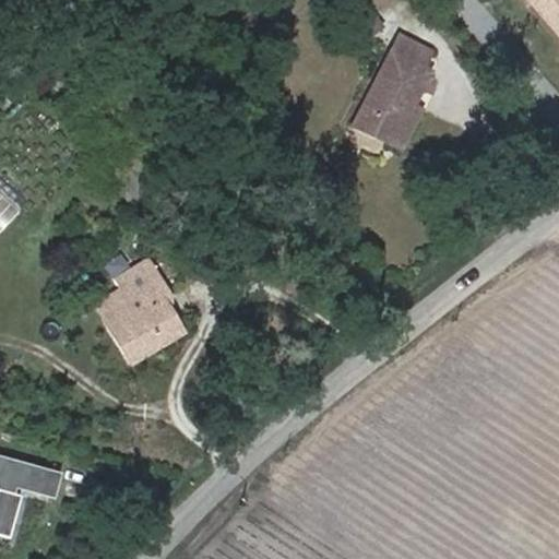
[(558,0),(528,0),(558,34),(558,0)]
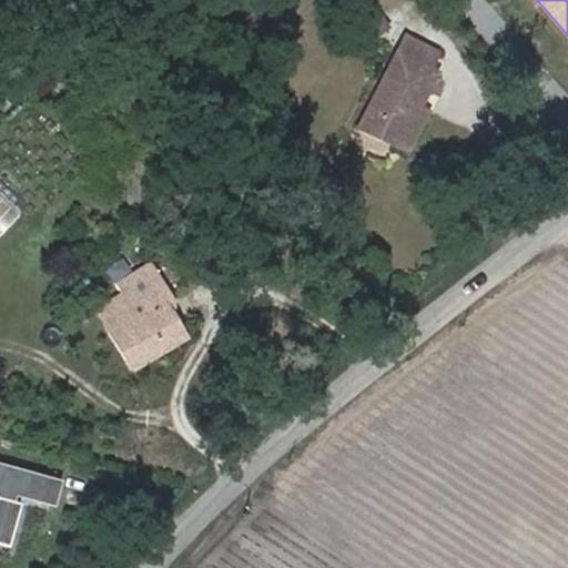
[(428,69),(436,53),(405,37),(366,112),(375,118),(367,132),(406,152),(424,118),(415,113),(418,108),(436,73),(428,69)]
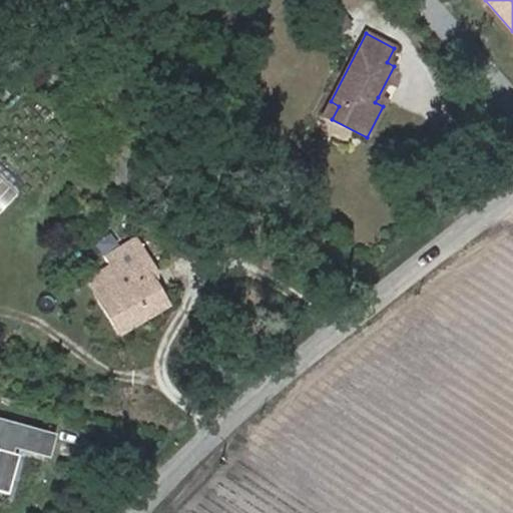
[(383,106),(386,100),(378,97),(375,102),(383,106)]
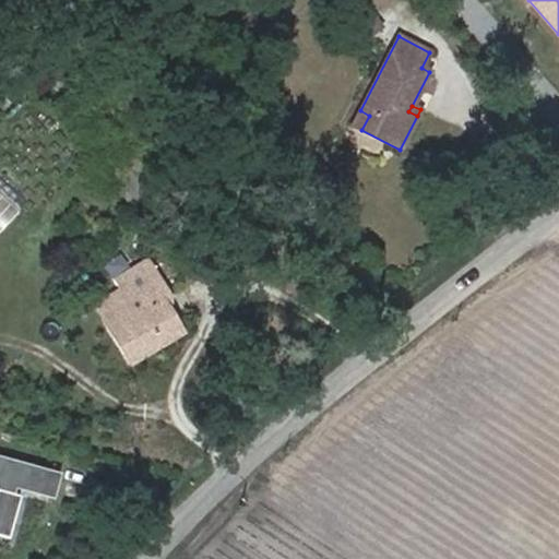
[(361,130),(369,116),(360,110),(353,125),(361,130)]
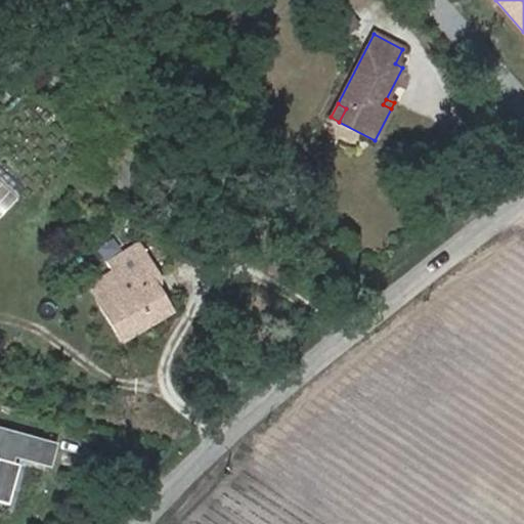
[(98,249),(106,262),(123,252),(115,239),(98,249)]
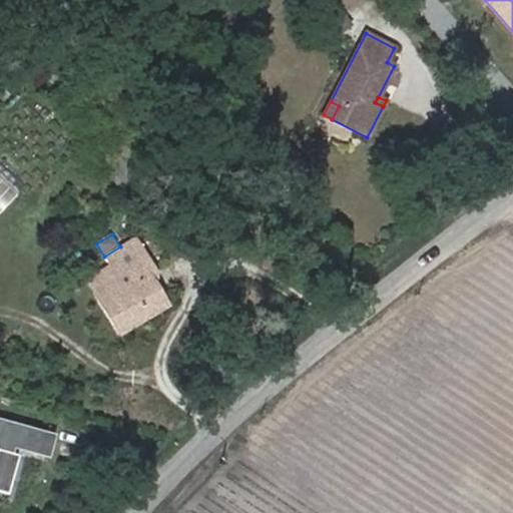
[(119,334),(166,306),(154,286),(152,288),(144,276),(153,270),(134,238),(120,246),(104,257),(109,266),(86,280),(119,334)]
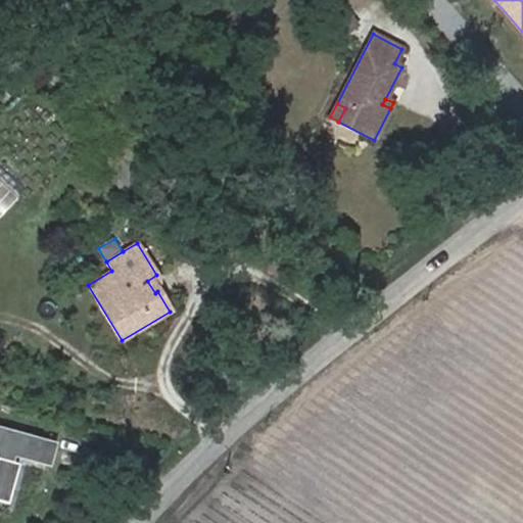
[(157,291),(156,275),(147,281),(155,293),(157,291)]
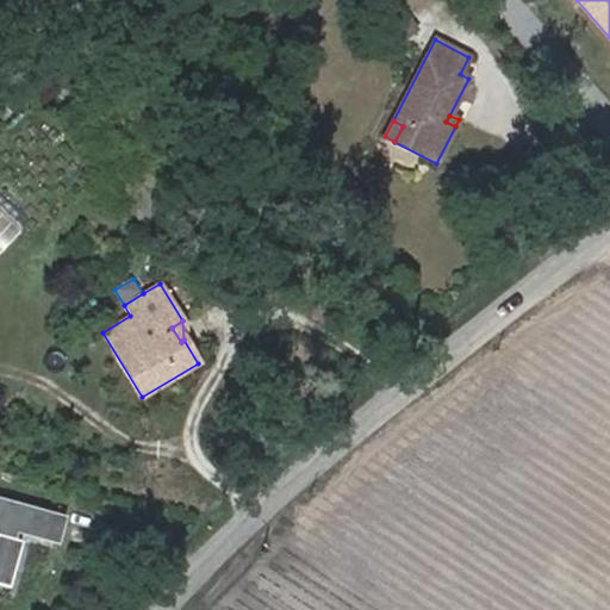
[(0,523),(54,540),(61,518),(0,500),(0,585),(8,589),(22,542),(0,535),(0,523)]
